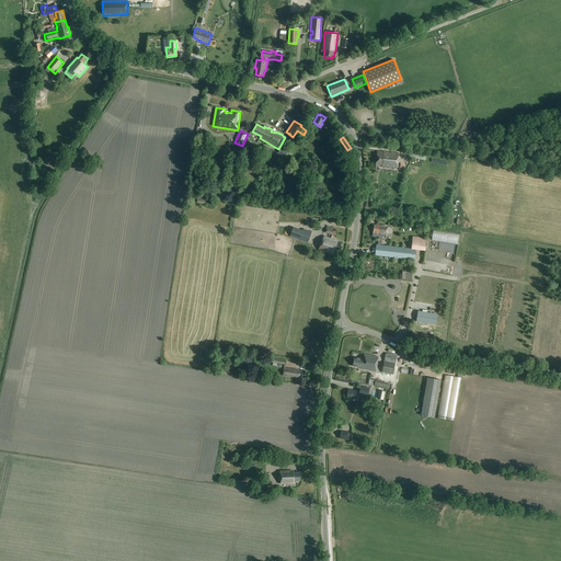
[(425,161),(426,153),(410,150),(409,158),(425,161)]
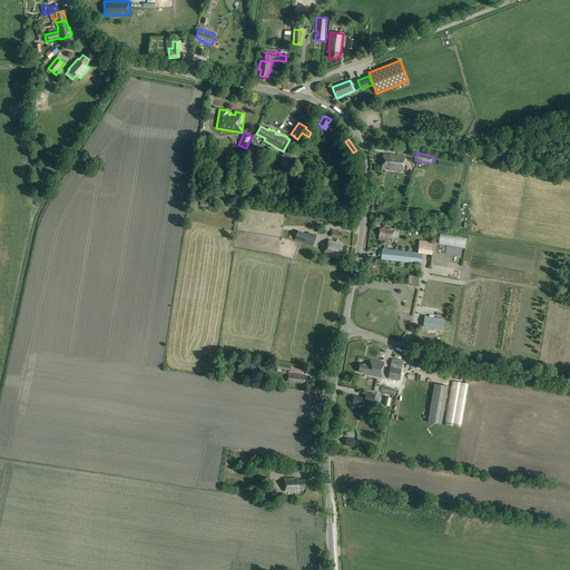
[(402,172),(404,156),(382,154),(381,167),(387,168),(387,169),(402,172)]
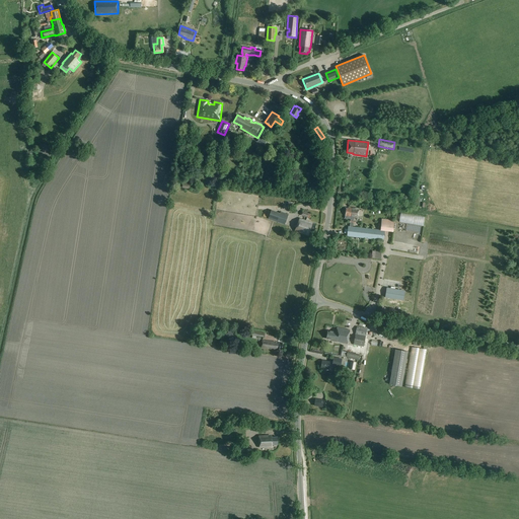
[(363,211),(359,210),(359,209),(348,208),(348,209),(346,209),(344,219),(351,219),(351,217),(354,217),(358,218),(358,217),(362,217),(363,211)]
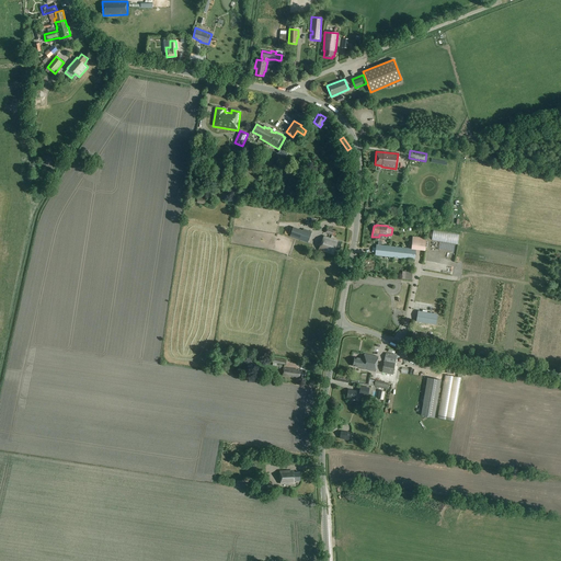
[(290,240),(290,229),(276,229),(276,235),(281,235),(279,240),(290,240)]
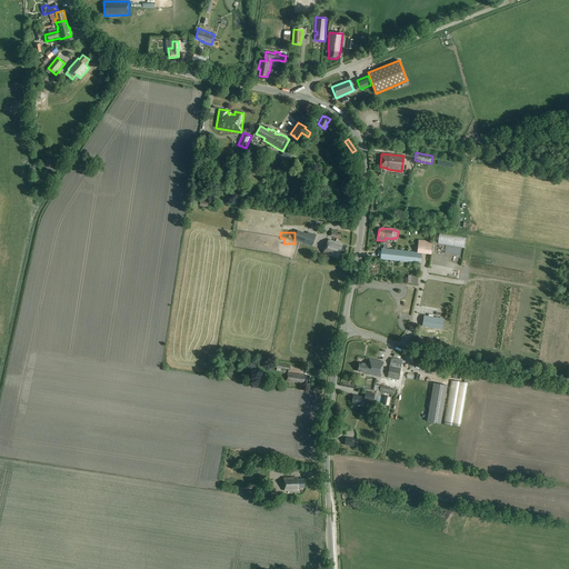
[(312,247),(317,236),(308,232),(303,243),(312,247)]
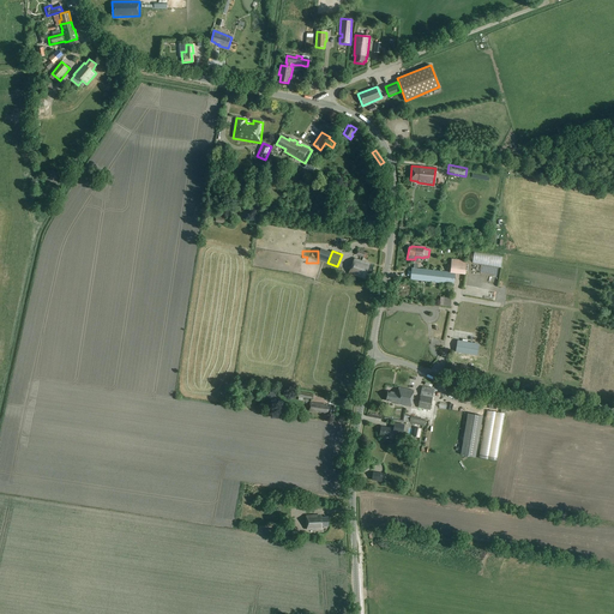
[(501,269),(503,258),(475,252),(473,264),(501,269)]
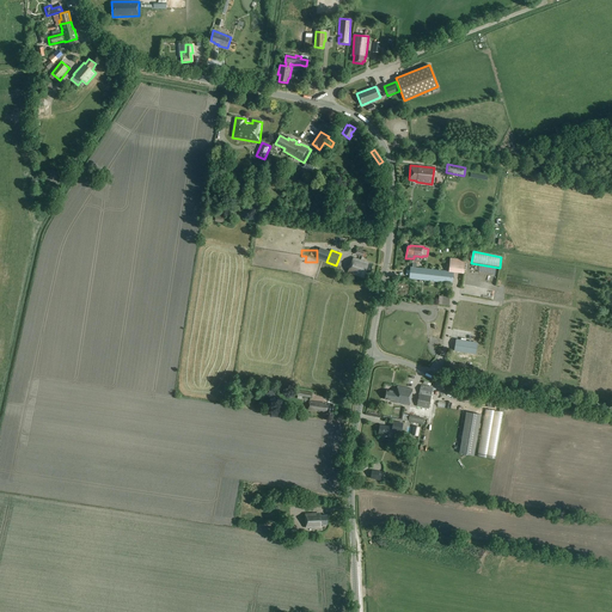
[(368,274),(372,265),(366,263),(367,262),(353,257),(348,271),(363,277),(365,273),(368,274)]
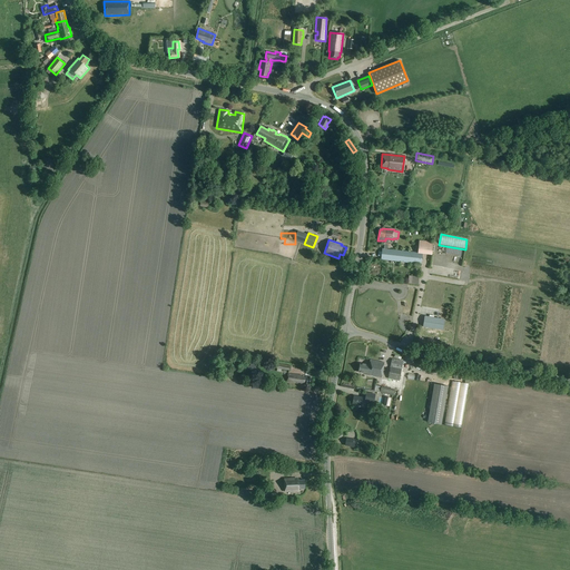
[(432,255),(433,243),(420,241),(418,253),(432,255)]
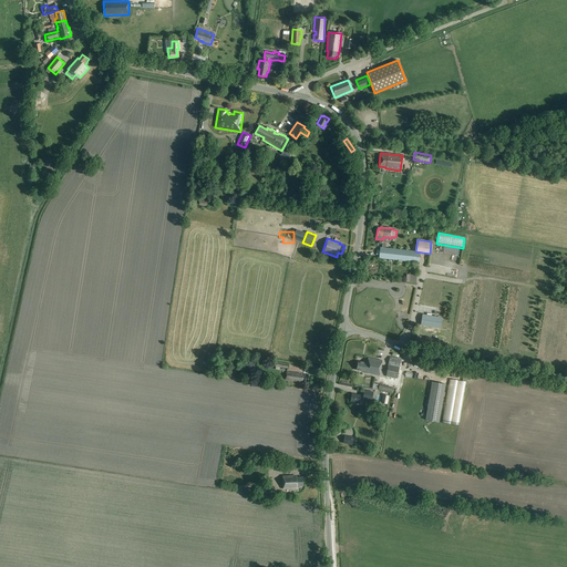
[(419,264),(421,253),(385,248),(382,248),(381,247),(379,259),(419,264)]
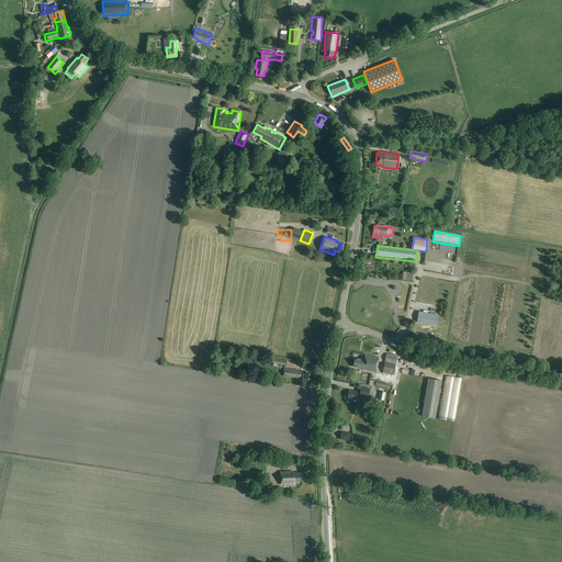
[(439,314),(419,311),(418,319),(437,324),(439,314)]
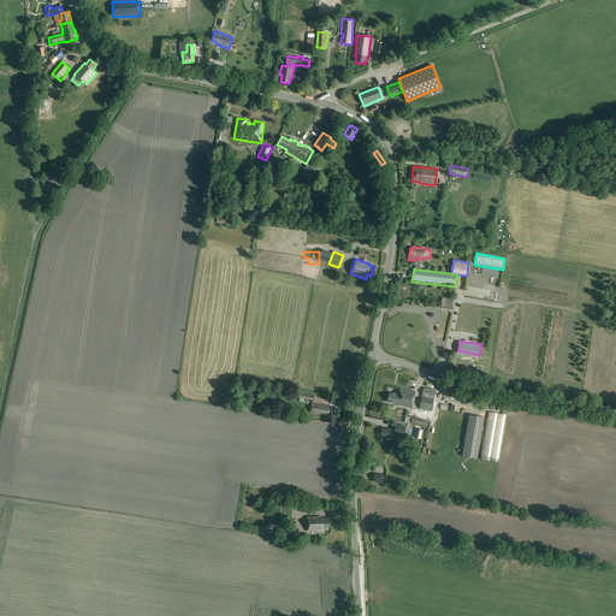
[(432,412),(436,390),(424,388),(419,409),(432,412)]
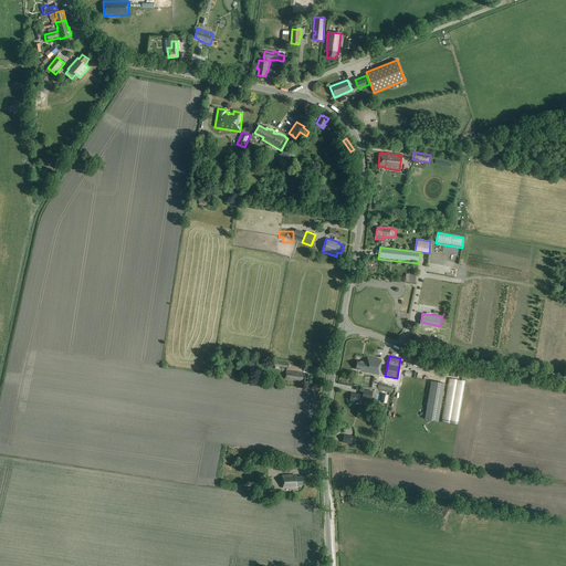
[(378,375),(381,360),(367,357),(366,363),(356,360),(355,369),(364,371),(363,373),(378,375)]
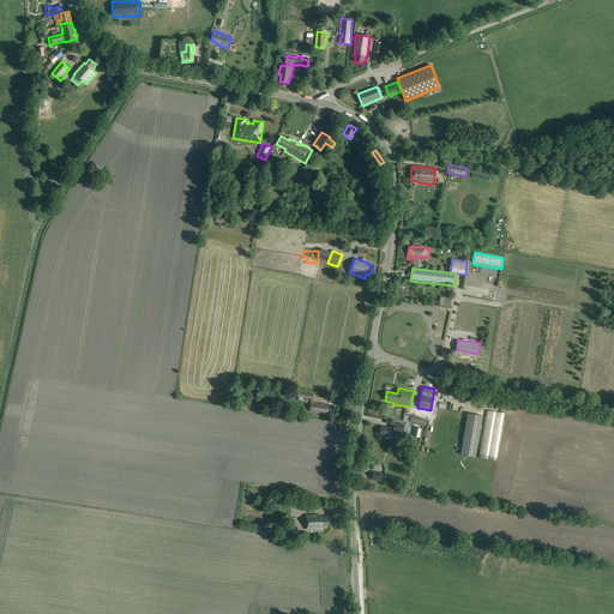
[(333,413),(335,407),(317,404),(311,403),(309,410),(315,411),(327,413),(327,416),(332,417),(332,413),(333,413)]
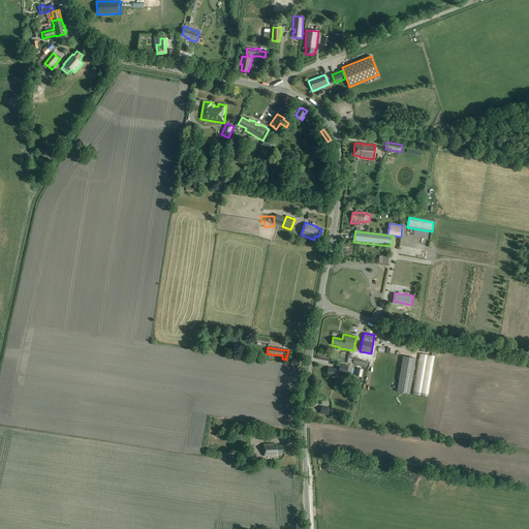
[(428,398),(435,356),(418,354),(412,395),(428,398)]
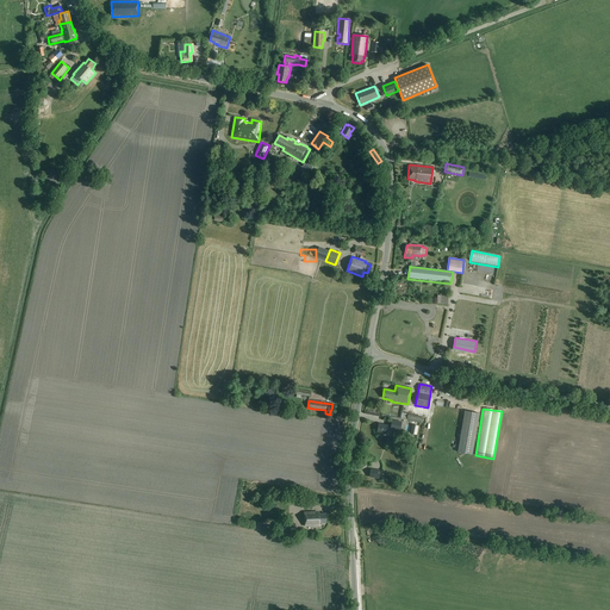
[(472,455),(478,414),(464,411),(458,453),(472,455)]
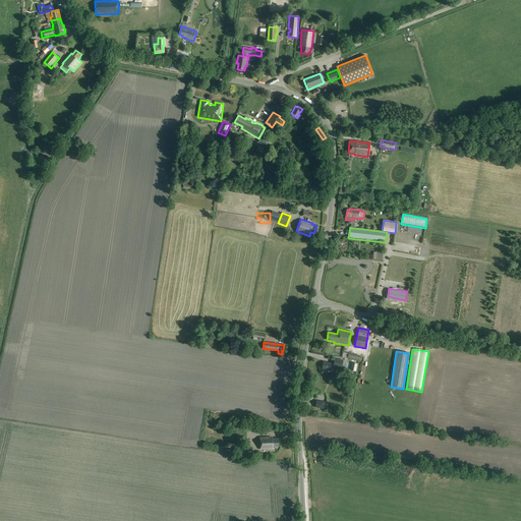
[(360,361),(361,356),(343,353),(342,358),(360,361)]
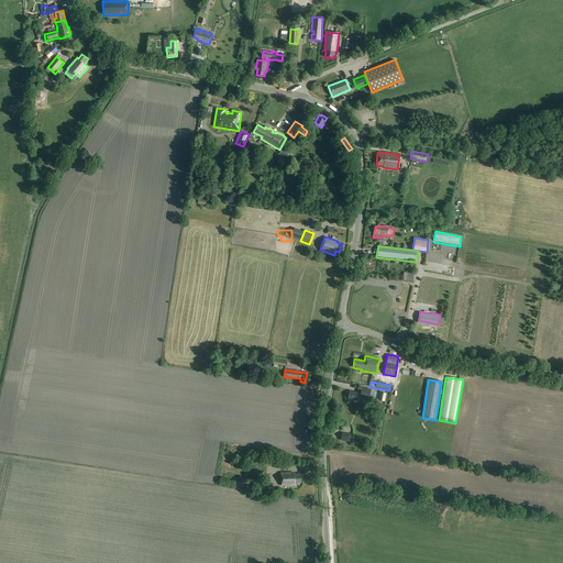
[(368,398),(370,390),(361,389),(361,394),(356,393),(356,394),(349,393),(348,399),(352,400),(352,401),(359,403),(360,397),(368,398)]
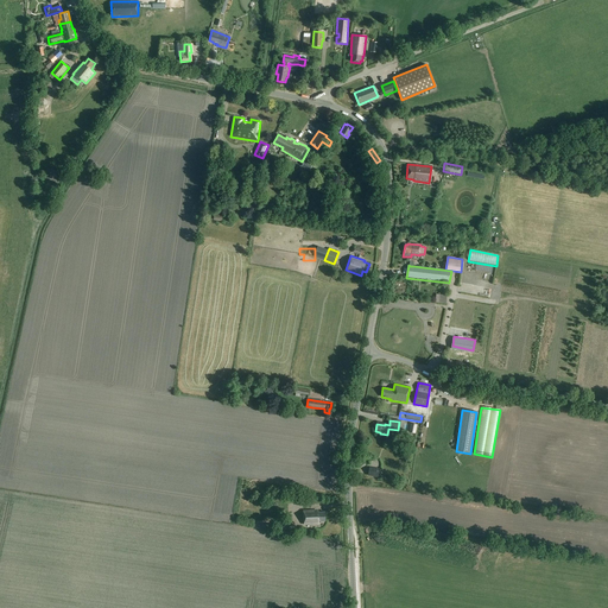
[(379,477),(381,469),(369,467),(368,476),(379,477)]
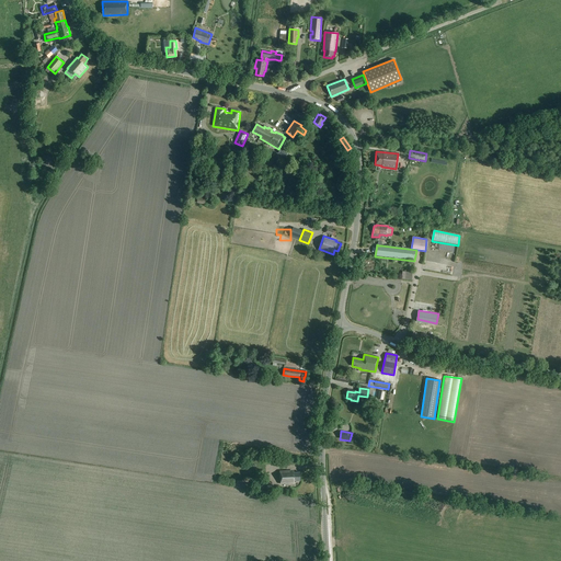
[(277,466),(278,457),(268,456),(267,465),(277,466)]
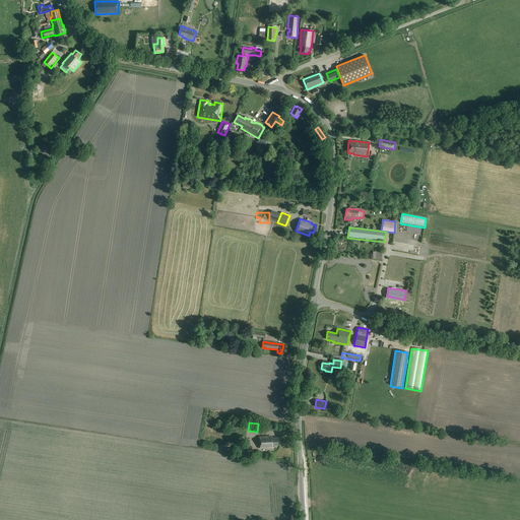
[(268,438),(268,436),(259,436),(260,449),(273,449),(273,447),(278,446),(278,438),(268,438)]
